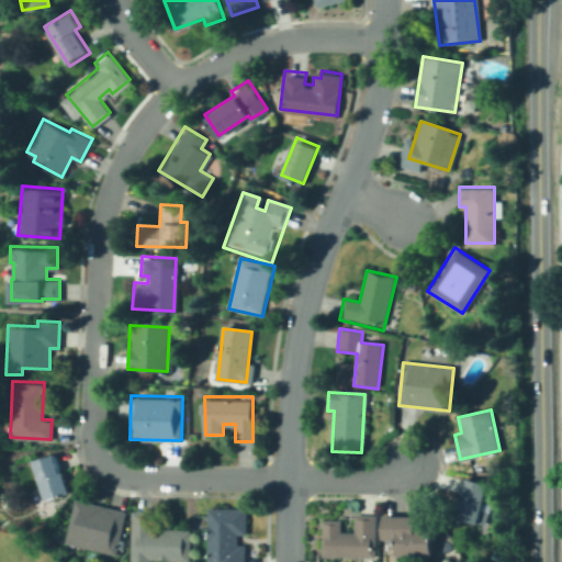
[(32,459),(44,498),(68,491),(62,471),(59,471),(53,452),(32,459)]
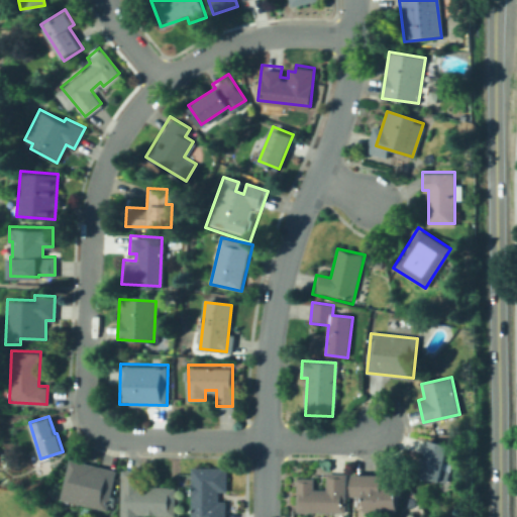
[(430,440),(455,446),(446,483),(418,476),(423,455),(426,456),(430,440)]
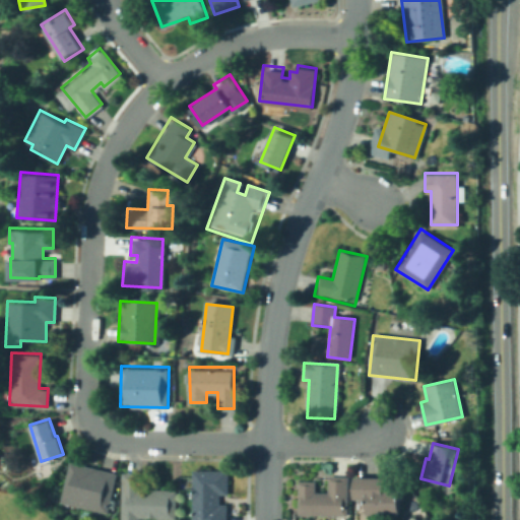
[(69,460),(58,500),(105,513),(116,473),(69,460)]
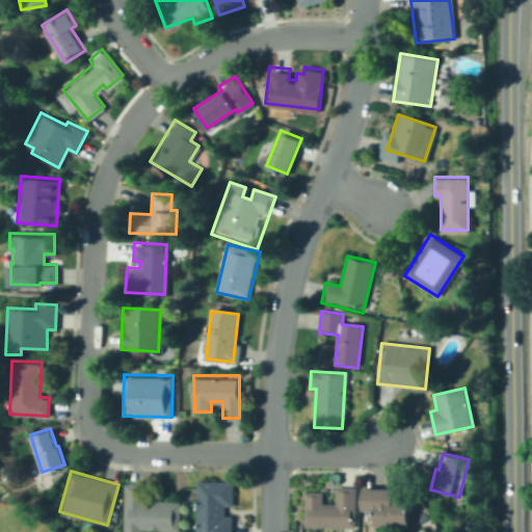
[(195,480),(195,531),(231,531),(231,480),(195,480)]
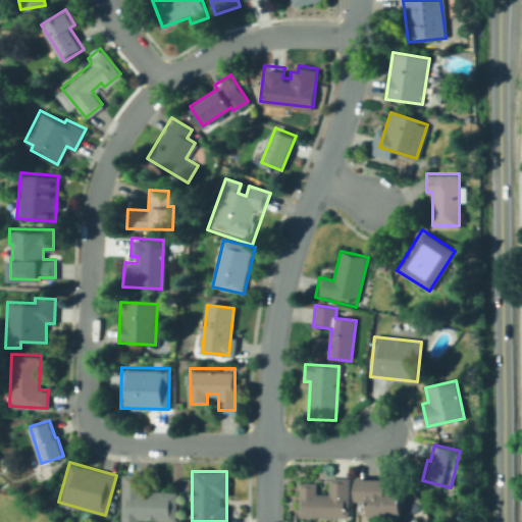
[(121,472),(119,521),(139,521),(139,517),(174,518),(175,489),(143,488),(143,472),(121,472)]
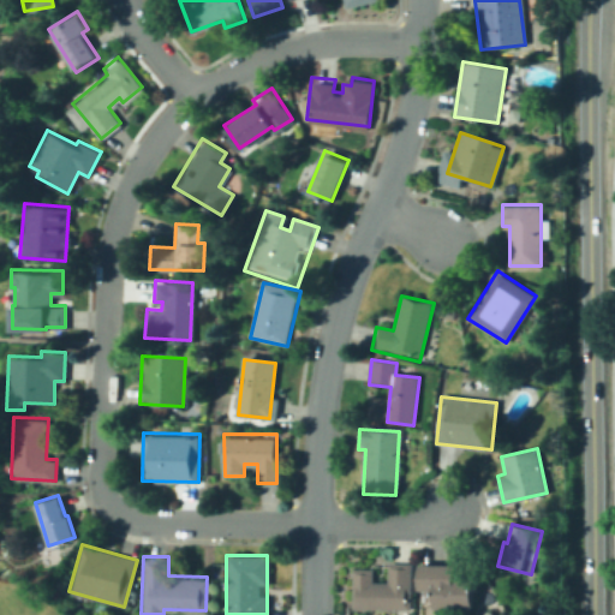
[(387,561),(411,561),(410,607),(352,605),(353,561),(372,562),(372,579),(386,579),(387,561)]
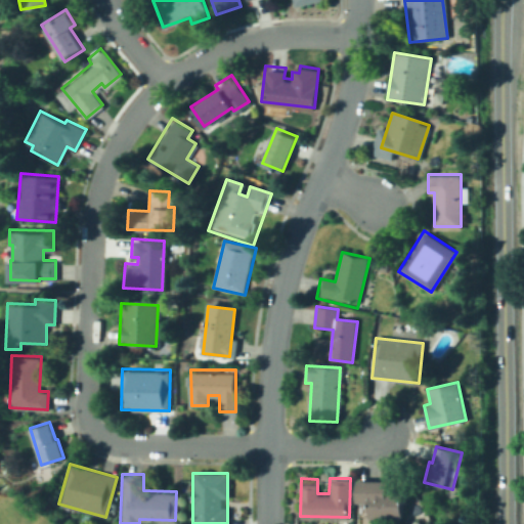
[(358,480),(357,499),(370,500),(370,515),(405,516),(406,481),(358,480)]
